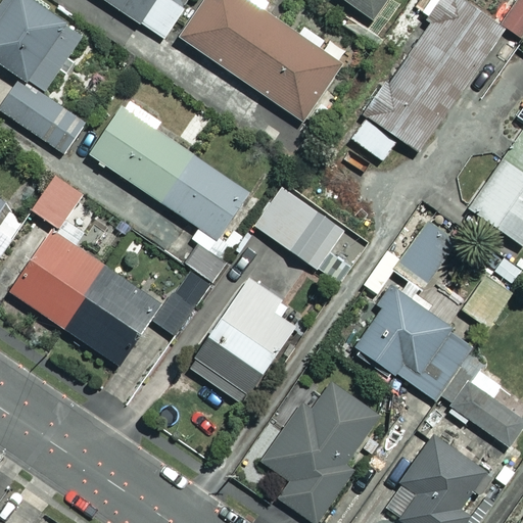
[(81,32),(35,0),(2,0),(0,4),(0,63),(41,91),(81,32)]
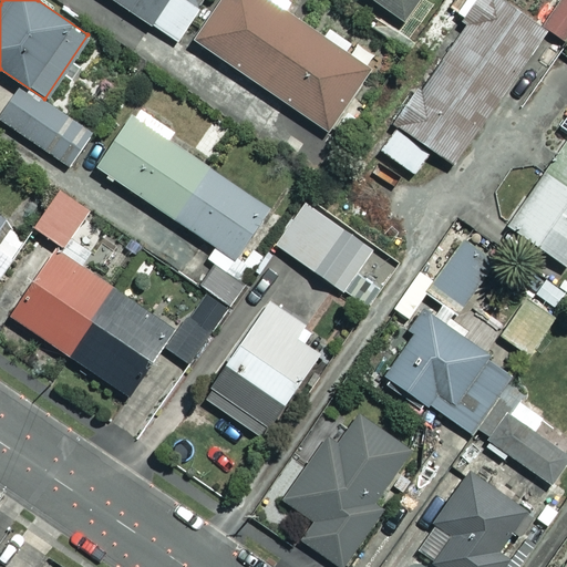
[(112,0),(178,41),(198,10),(183,0),(112,0)]
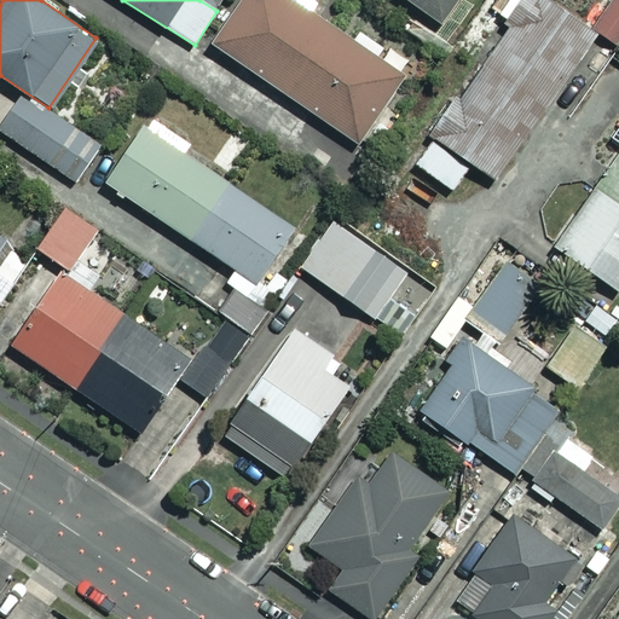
[(352,40),(293,0),(237,0),(208,41),(357,144),(403,76),(371,56),(380,44),(359,30),(352,40)]
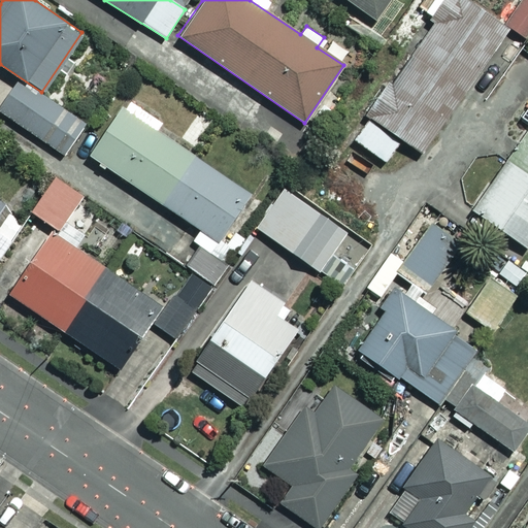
[(387,0),(347,0),(373,20),(387,0)]
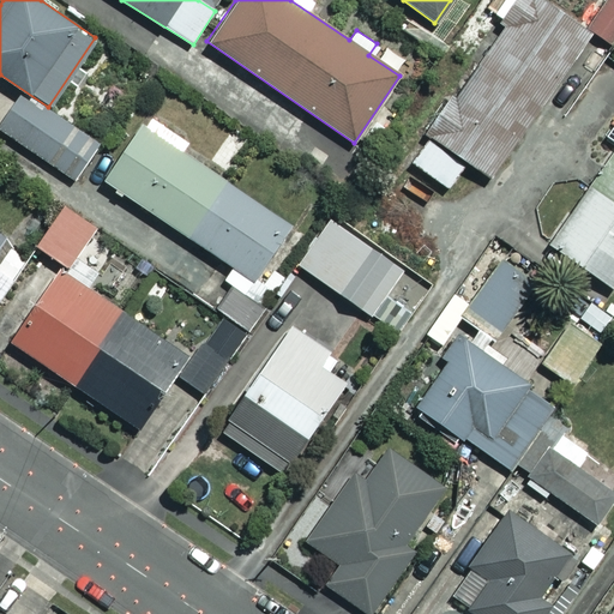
[(591,32),(545,0),(521,0),(409,161),(447,188),(467,161),(491,178),(591,32)]
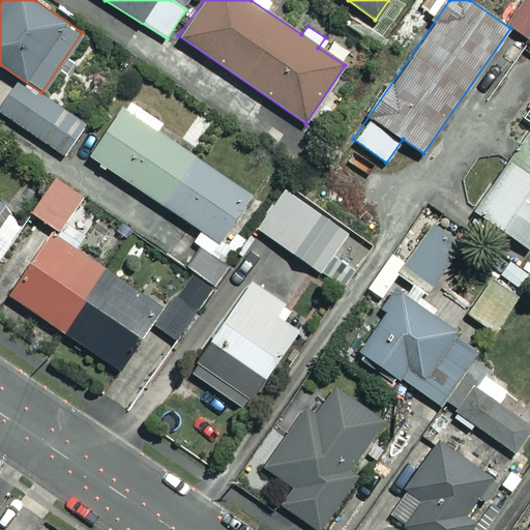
[(529,36),(529,0),(523,0),(507,25),(529,38),(529,36)]
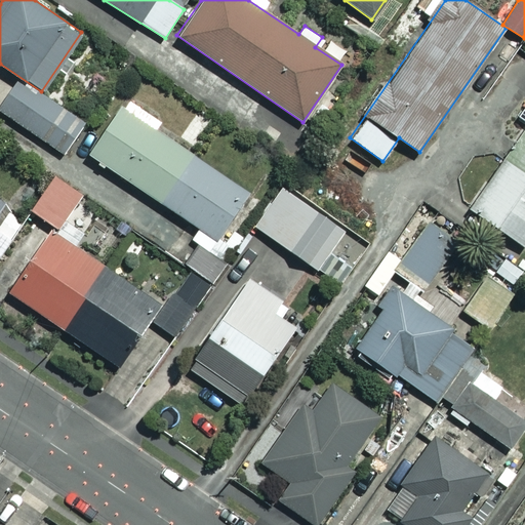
[(84,123),(17,80),(0,107),(0,111),(66,153),(84,123)]
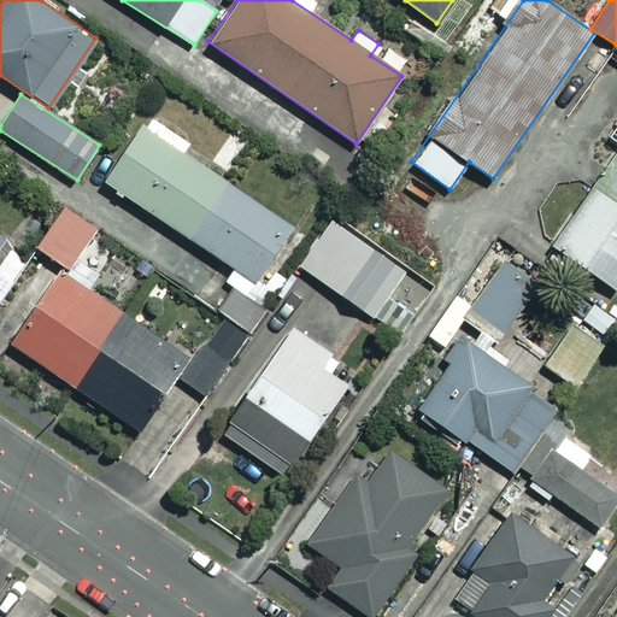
[(292,227),(141,124),(104,180),(254,282),(292,227)]
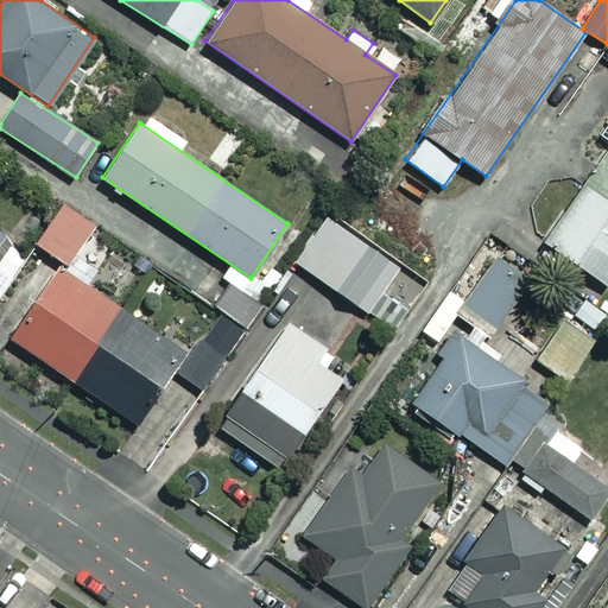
[(607,285),(607,145),(543,242),(607,286),(607,285)]
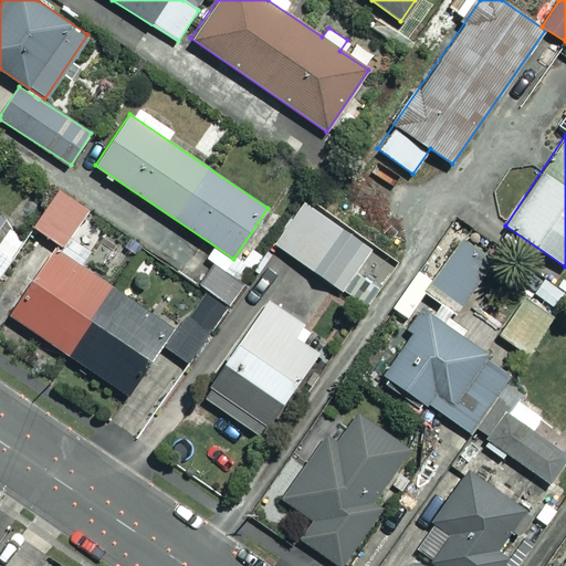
[(87,206),(58,187),(32,228),(62,245),(87,206)]
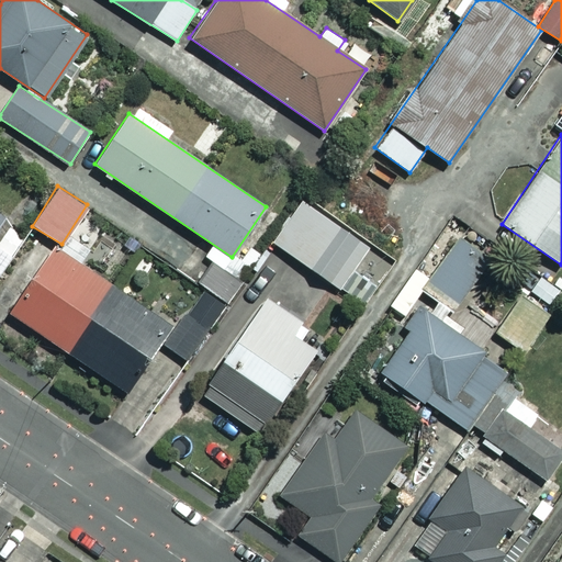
[(367,247),(301,200),(271,240),(338,288),(367,247)]
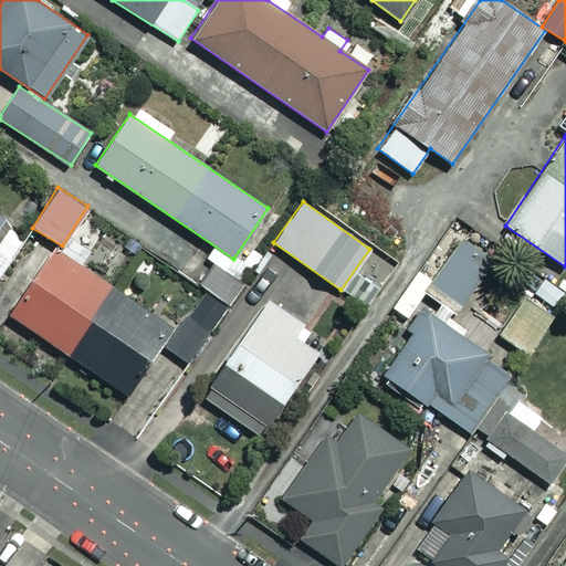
[(493,258),(462,236),(423,291),(454,312),(493,258)]
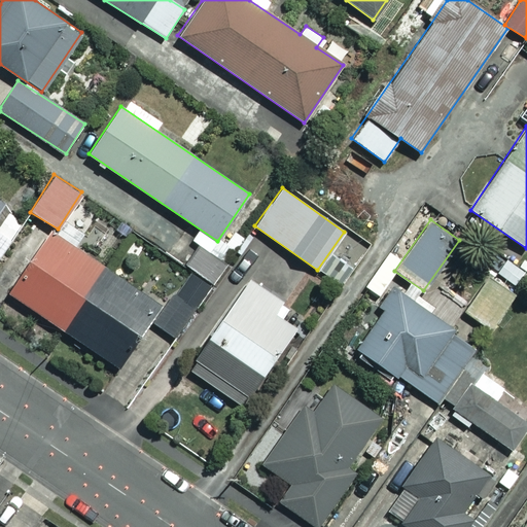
[(164,309),(50,232),(9,292),(117,366),(148,319),(174,337),(208,287),(188,274),(164,309)]
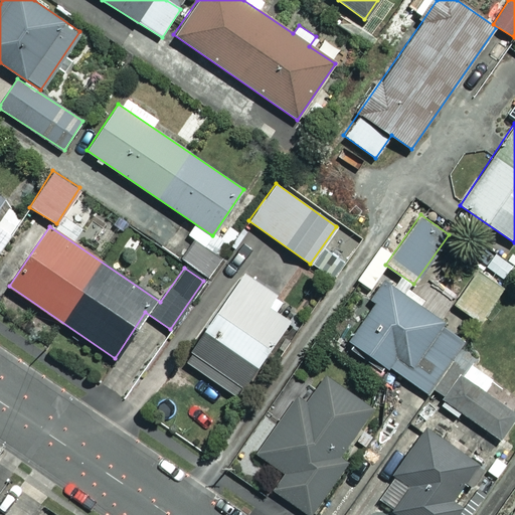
[(514,264),(514,258),(501,246),(485,265),(502,280),(514,264)]
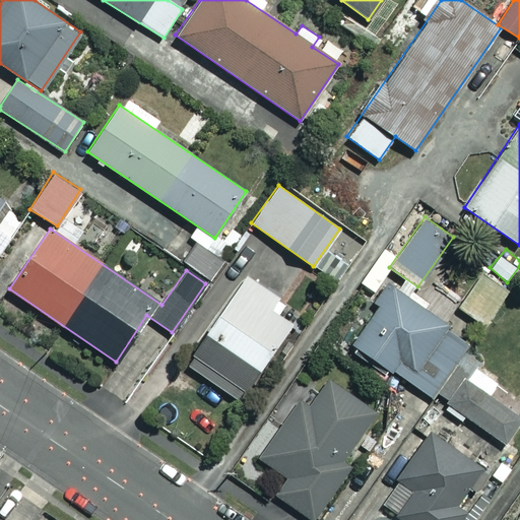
[(392,285),(353,343),(431,400),(471,344),(392,285)]
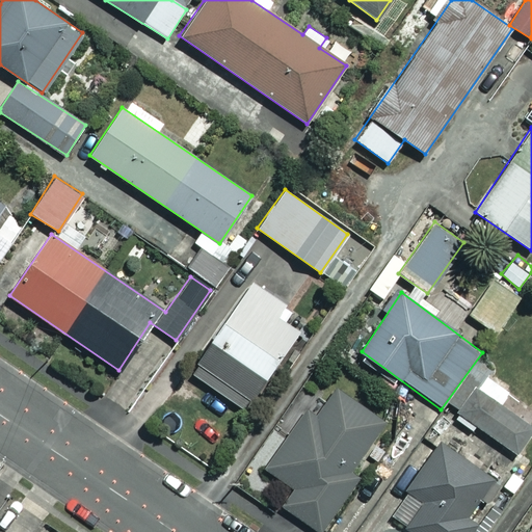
[(276,357),(220,320),(187,370),(243,407),(276,357)]
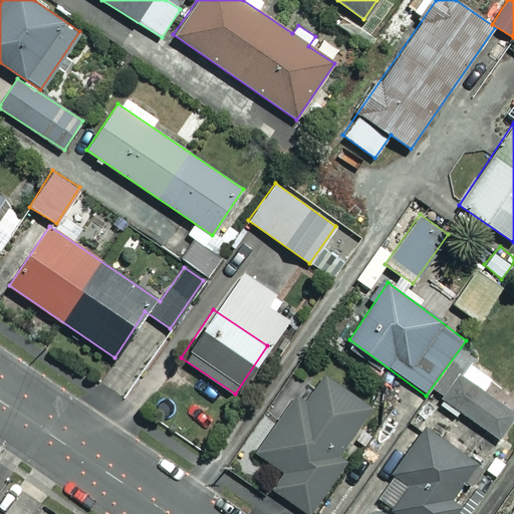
[(464,350),(434,391),(501,441),(513,423),(513,413),(485,391),(497,374),(464,350)]
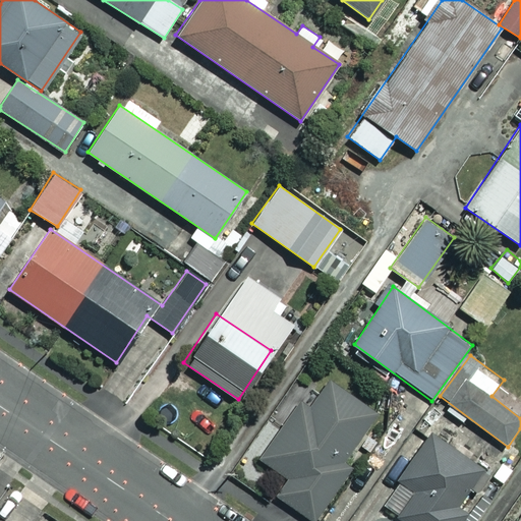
[(377,412),(328,380),(310,407),(300,401),(261,460),(287,476),(275,495),(313,520),(314,520),(357,457),(350,453),(377,412)]
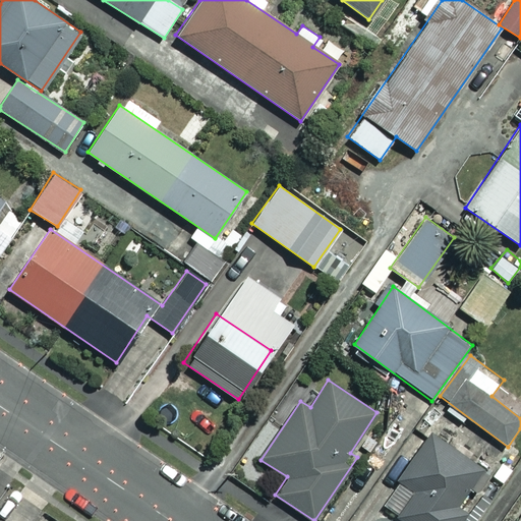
[(402,520),(459,520),(489,472),(429,435),(383,508),(402,520)]
